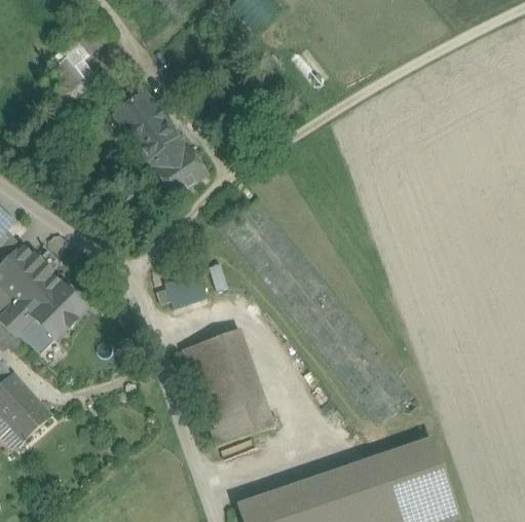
[(101,15),(75,35),(90,54),(116,35),(101,15)]
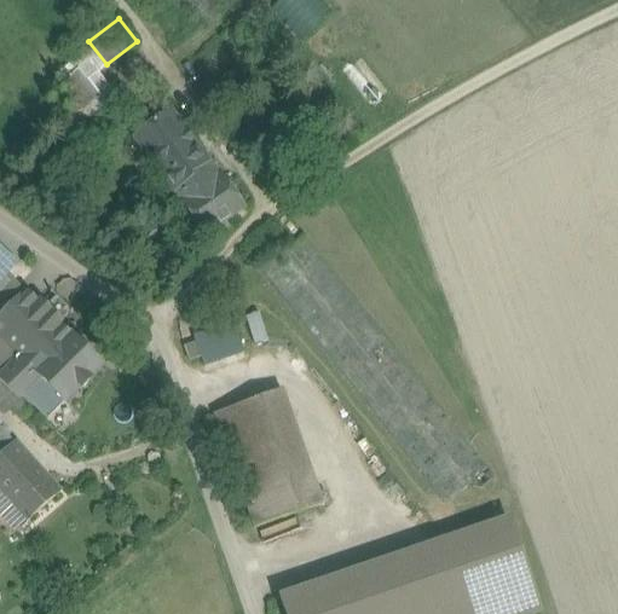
[(107,64),(88,41),(51,70),(88,121),(103,110),(121,96),(102,69),(107,64)]
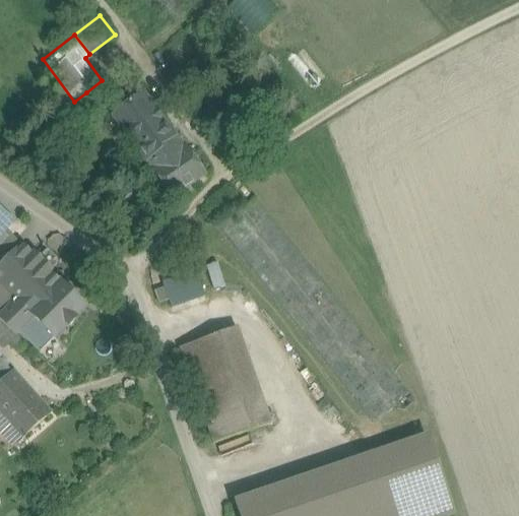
[(206,173),(143,88),(111,112),(173,195),(206,173)]
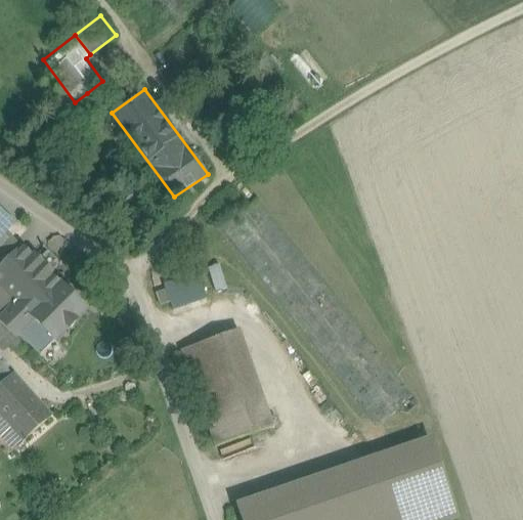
[(97,105),(87,93),(75,102),(64,111),(75,123),(97,105)]
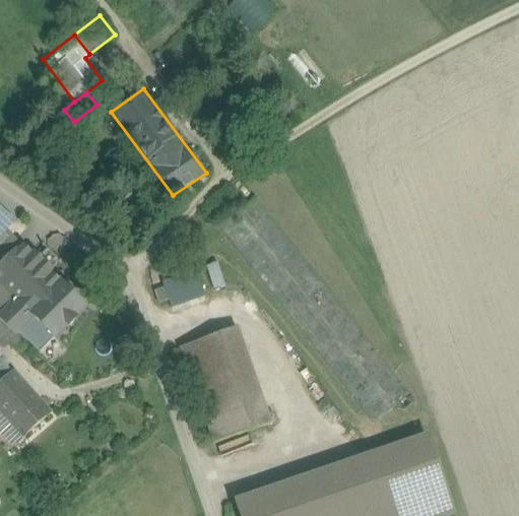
[(410,391),(256,195),(219,224),(374,421),(410,391)]
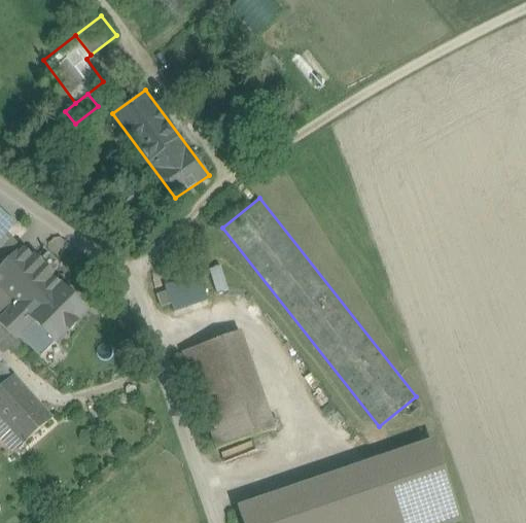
[(13,221),(0,210),(0,236),(5,230),(13,221)]
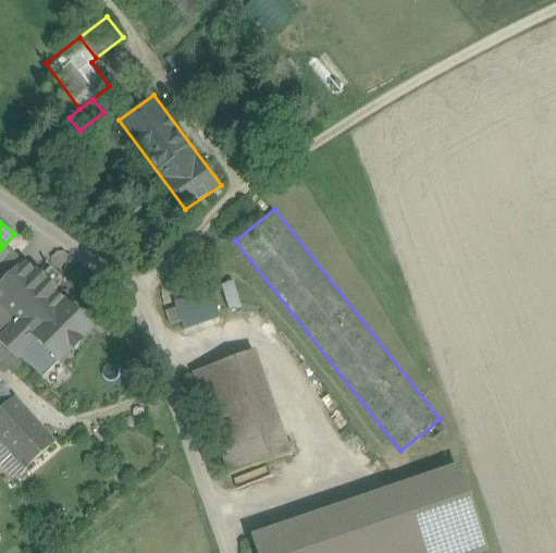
[(5,243),(0,249),(0,335),(19,318),(0,299),(0,283),(23,261),(23,260),(5,243)]
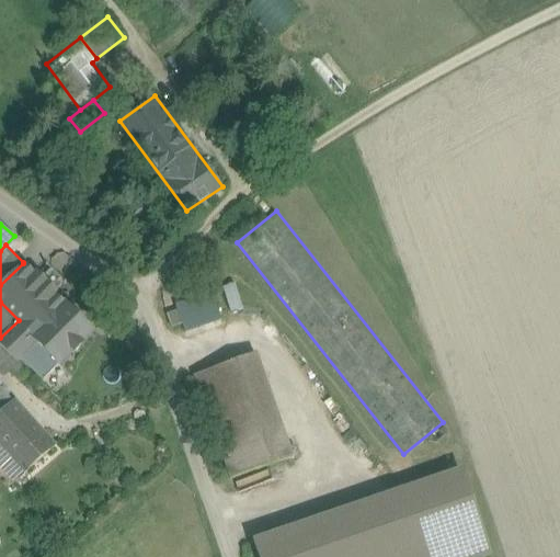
[(64,304),(23,263),(0,285),(0,302),(19,320),(33,334),(64,304)]
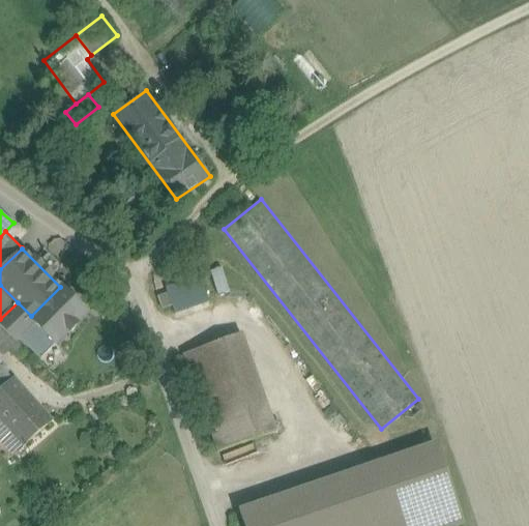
[(200,273),(166,286),(175,312),(209,300),(200,273)]
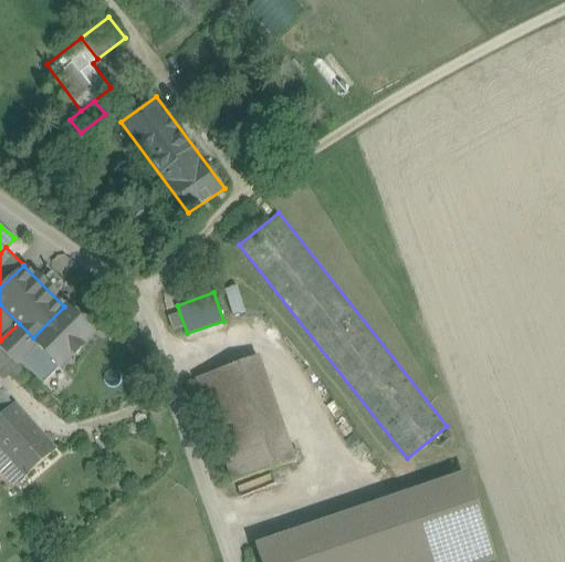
[(64,306),(33,337),(39,343),(38,343),(59,365),(91,333),(64,305),(64,306)]
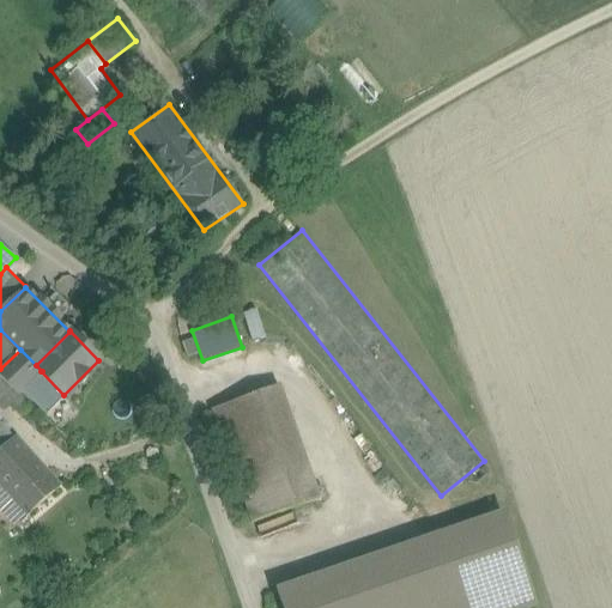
[(20,350),(0,369),(0,374),(7,381),(19,393),(41,371),(42,371),(36,365),(20,350)]
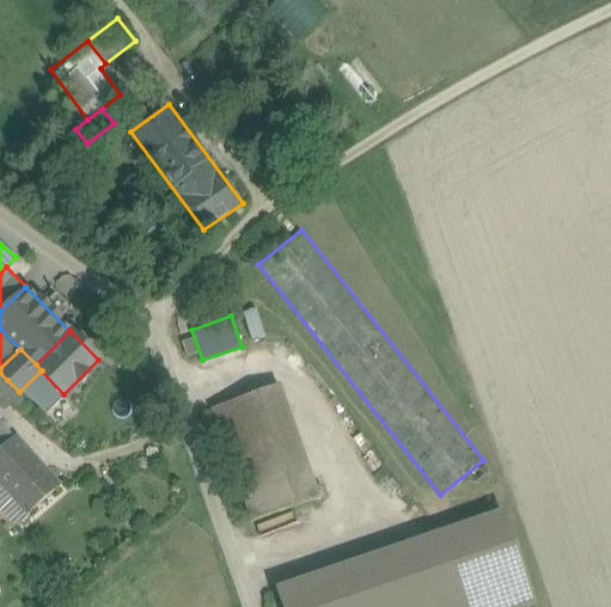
[(19,392),(7,380),(0,387),(0,404),(4,408),(19,392)]
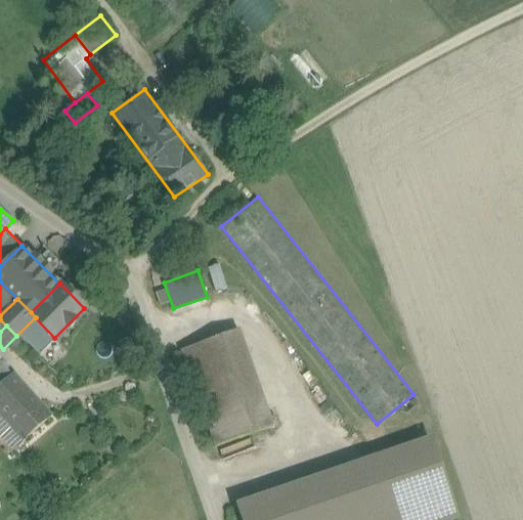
[(240,328),(182,348),(216,444),(273,425),(240,328)]
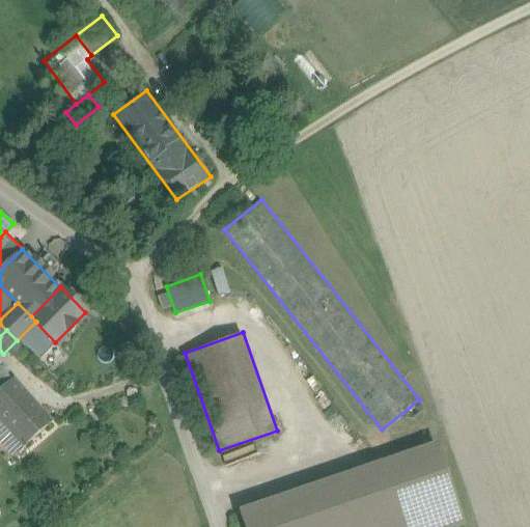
[(12,379),(0,364),(0,440),(12,453),(23,444),(24,445),(52,421),(14,378),(12,379)]
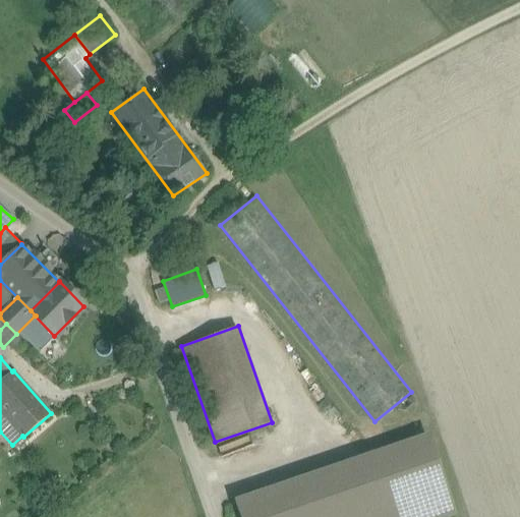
[(427,516),(405,452),(238,510),(240,516),(427,516)]
